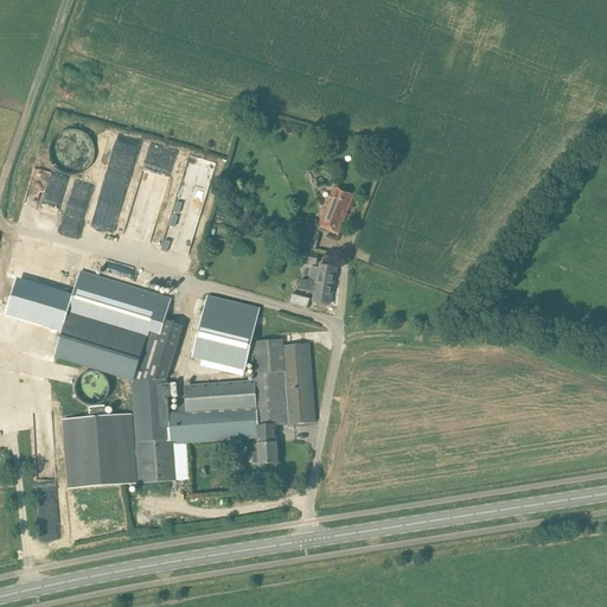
[(339,234),(355,196),(334,187),(319,227),(339,234)]
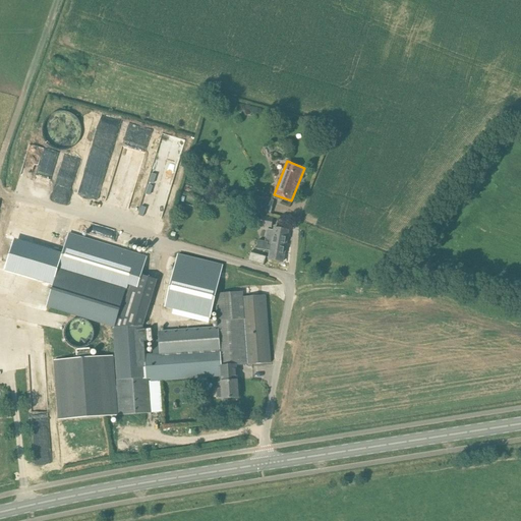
[(252,205),(255,192),(246,189),(243,203),(252,205)]
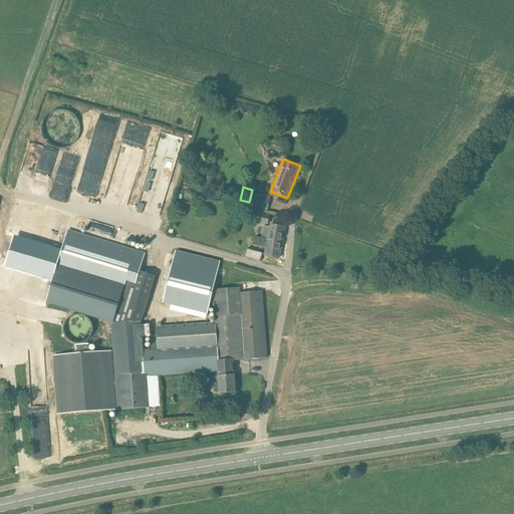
[(252,193),(249,207),(267,212),(270,198),(252,193)]
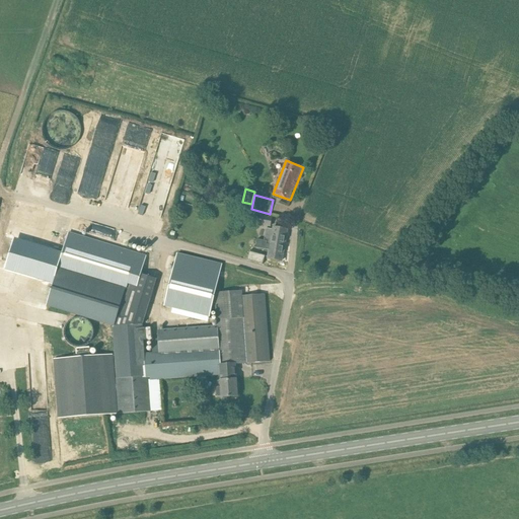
[(253,224),(271,227),(273,217),(255,214),(253,224)]
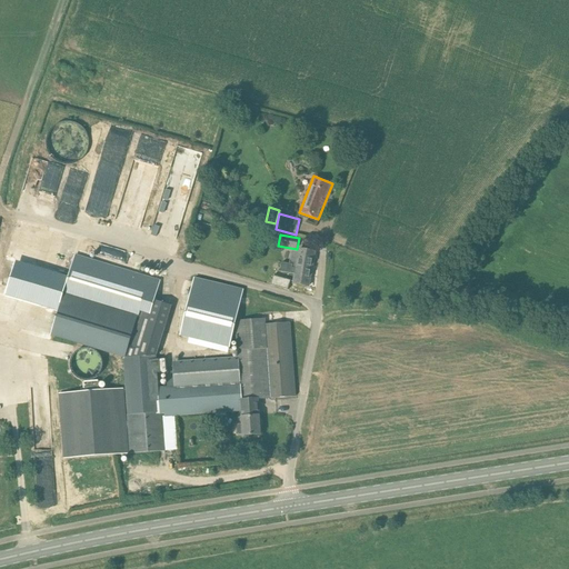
[(15,310),(35,251),(16,246),(11,257),(17,259),(16,263),(15,269),(19,270),(17,277),(15,276),(5,307),(15,310)]
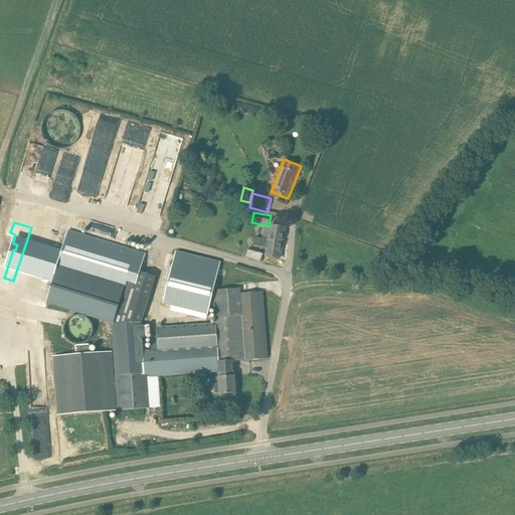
[(269,239),(283,242),(286,228),(271,225),(271,226),(264,225),(262,236),(263,237),(263,236),(269,237),(269,239)]
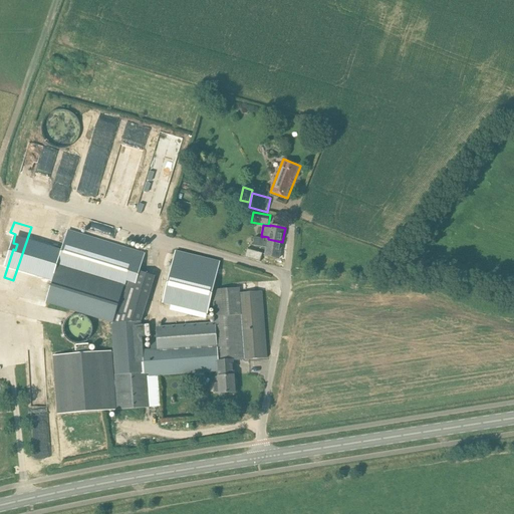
[(45,303),(112,323),(122,293),(126,281),(136,284),(127,310),(144,314),(156,276),(140,271),(145,253),(137,251),(67,230),(55,272),(45,303)]
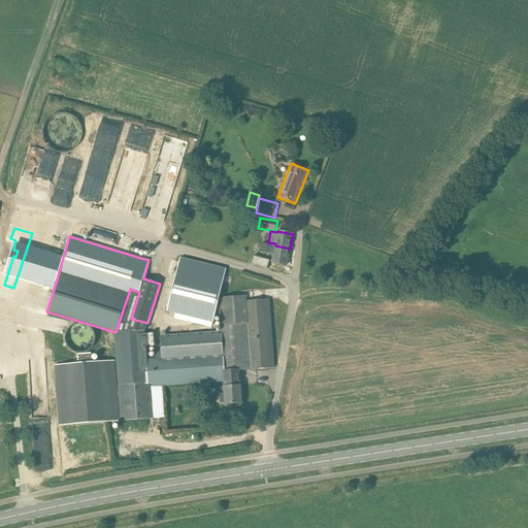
[(290,249),(268,244),(262,243),(260,252),(270,254),(271,249),(274,249),(272,263),(287,265),(290,249)]
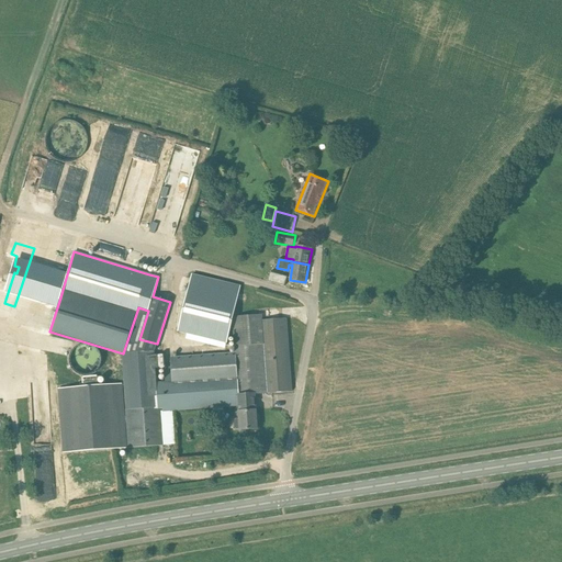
[(284,285),(287,277),(270,272),(268,281),(284,285)]
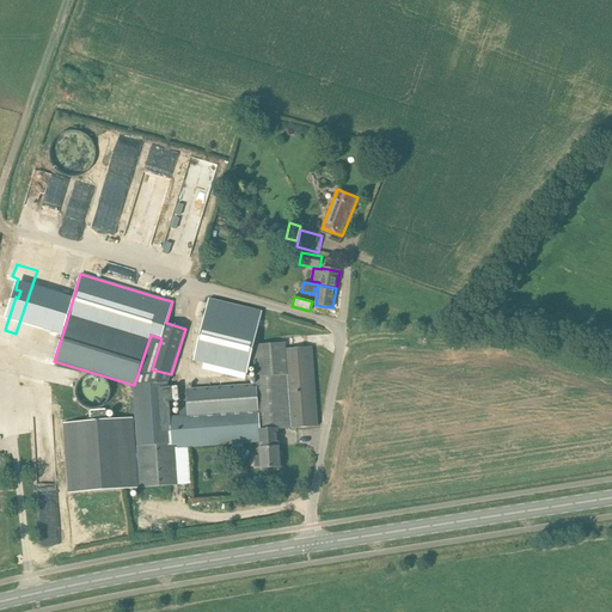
[(194,362),(246,374),(261,312),(209,299),(194,362)]
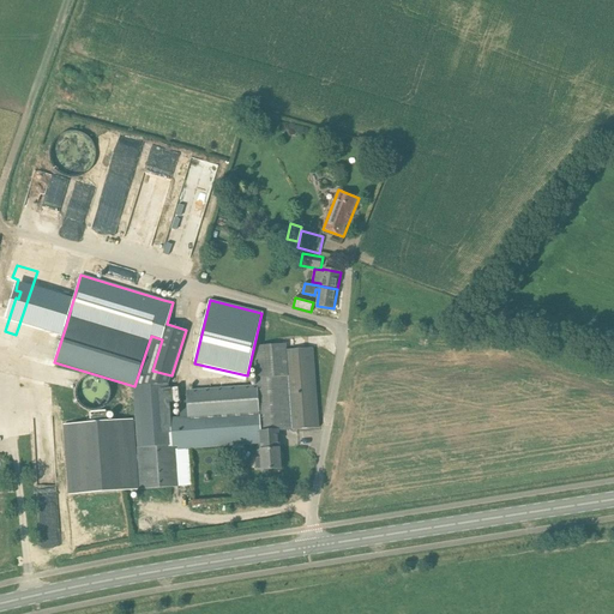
[(263,469),(263,470),(281,468),(278,431),(319,428),(313,348),(286,350),(286,344),(256,347),(258,384),(236,386),(188,390),(190,417),(170,419),(169,384),(136,386),(139,447),(137,449),(140,489),(180,487),(178,450),(233,446),(233,453),(245,452),(245,445),(260,444),(262,457),(257,458),(256,461),(256,468),(258,469),(263,469)]
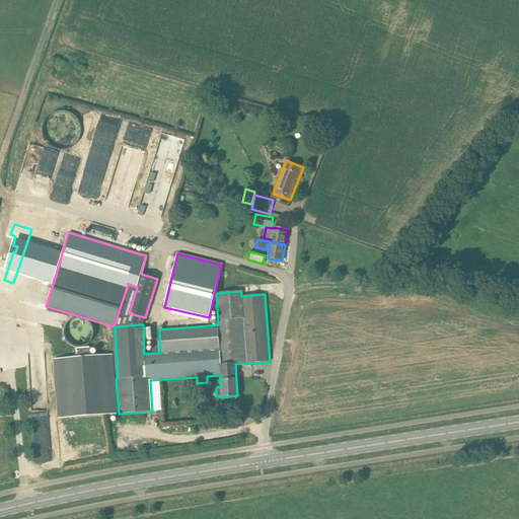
[(118,415),(114,354),(53,359),(58,419),(118,415)]
